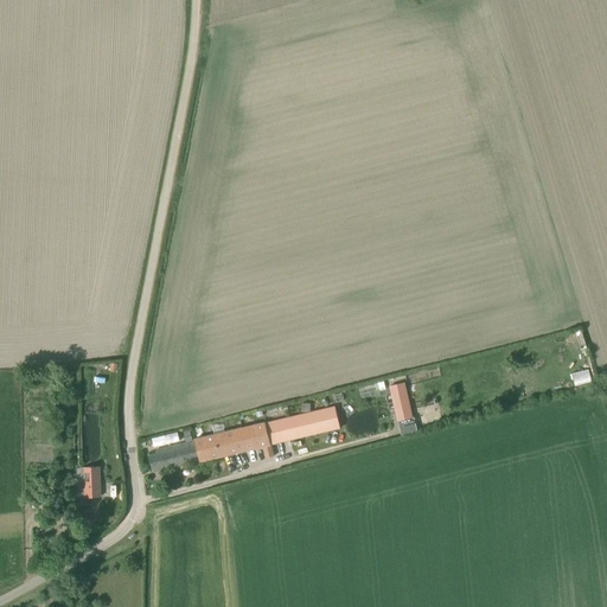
[(377,383),(358,388),(359,394),(378,389),(384,388),(384,387),(383,381),(377,383)]
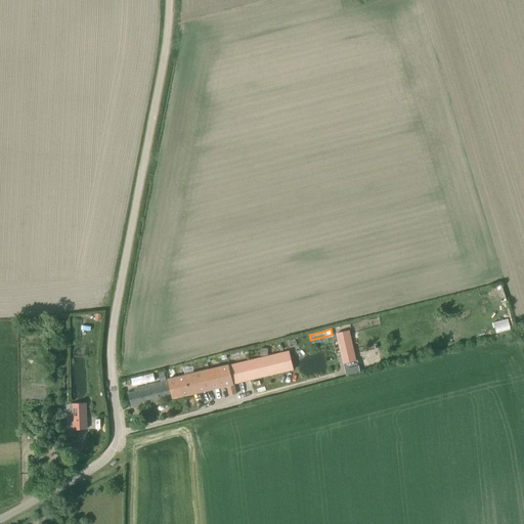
[(349,331),(336,334),(343,363),(356,360),(349,331)]
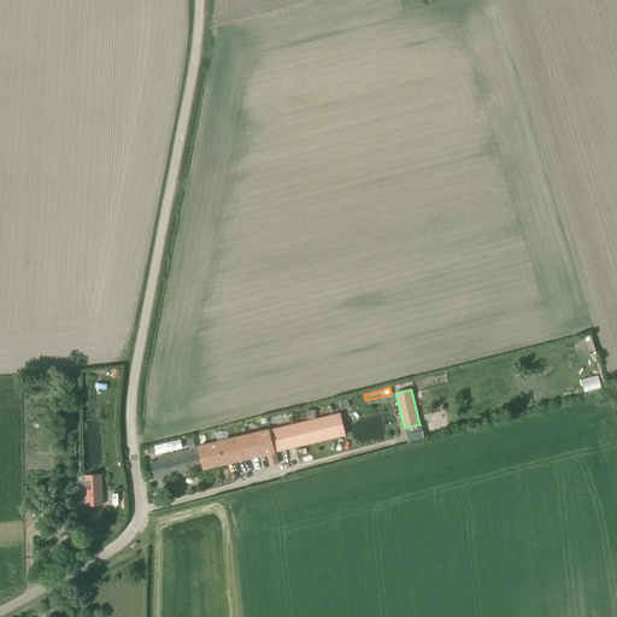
[(341,411),(270,429),(276,452),(346,434),(341,411)]
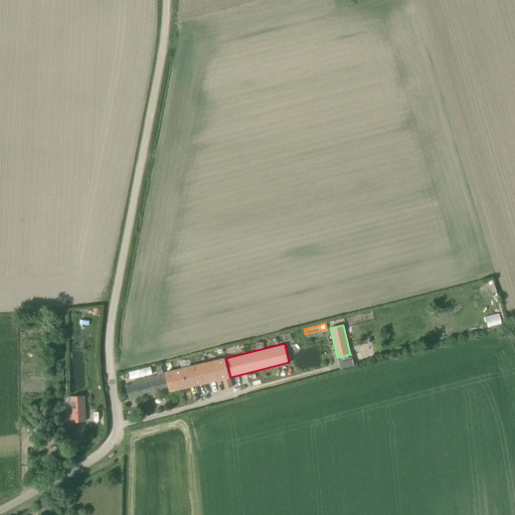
[(166,379),(168,389),(169,392),(222,380),(225,388),(232,386),(230,377),(225,361),(225,358),(164,372),(166,379)]
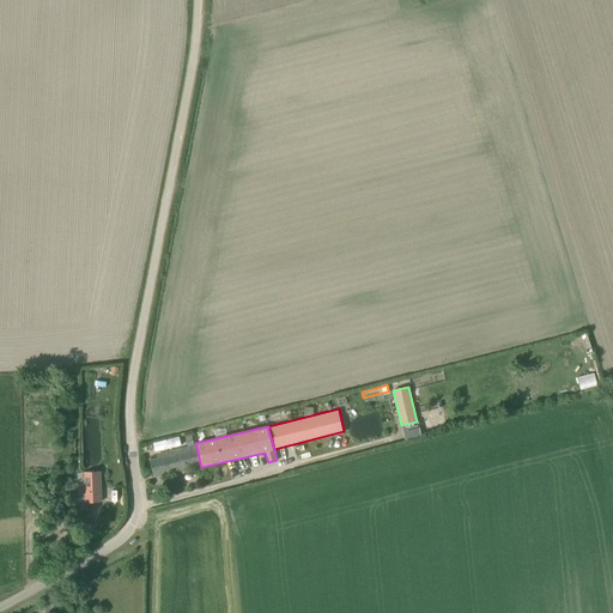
[(157,453),(159,460),(150,462),(153,475),(200,463),(198,451),(195,443),(194,444),(187,445),(157,453)]
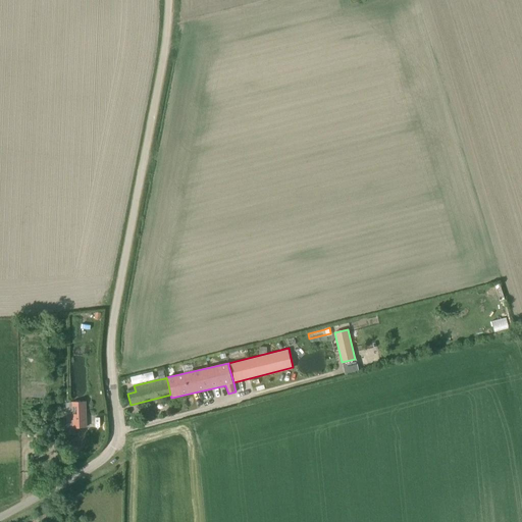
[(86,427),(85,414),(85,402),(72,403),(72,415),(73,427),(86,427)]
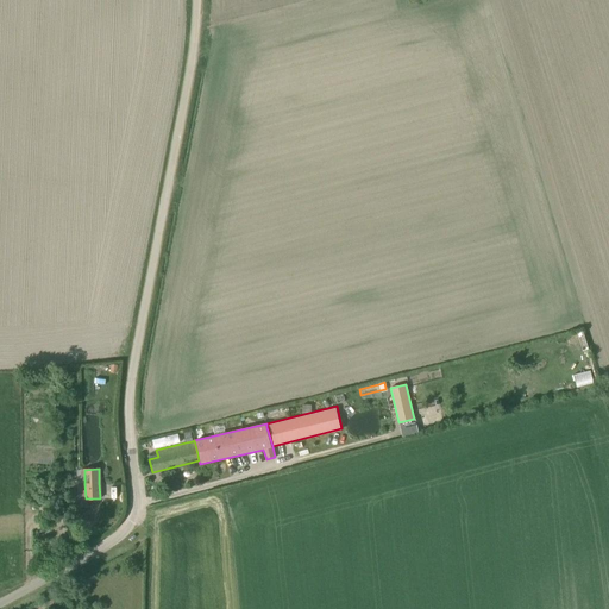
[(62,498),(61,515),(71,515),(71,500),(62,498)]
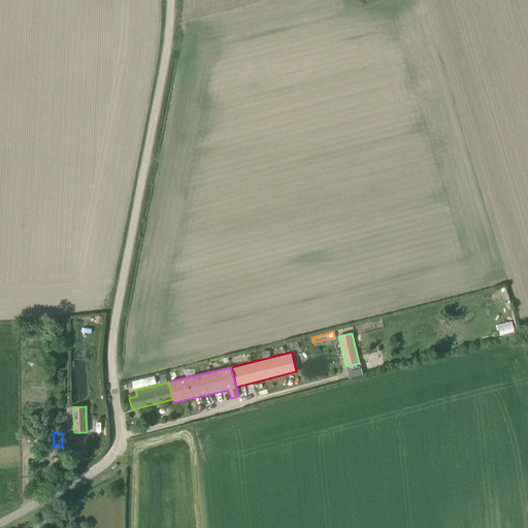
All buildings are outlined.
